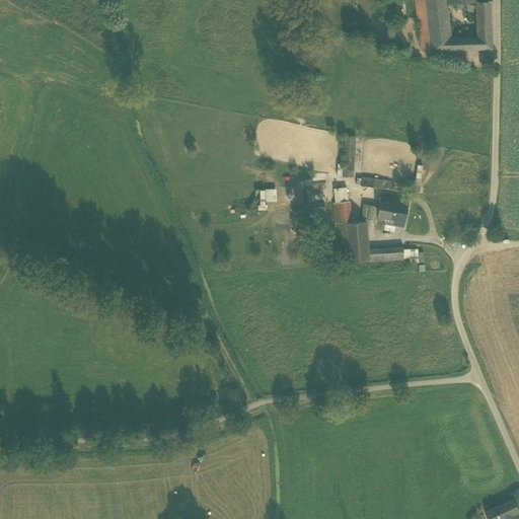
[(415,0),(417,10),(426,9),(425,0),(415,0)]
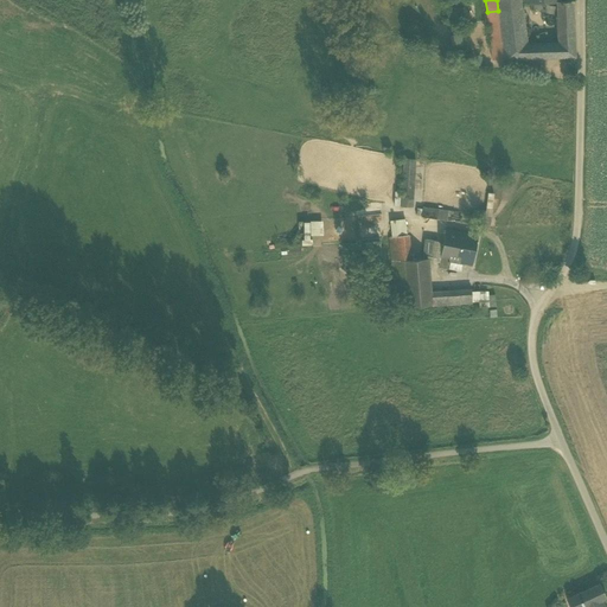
[(575,57),(574,27),(558,27),(560,45),(528,46),(523,7),(521,7),(519,0),(497,0),(498,11),(504,59),(575,57)]
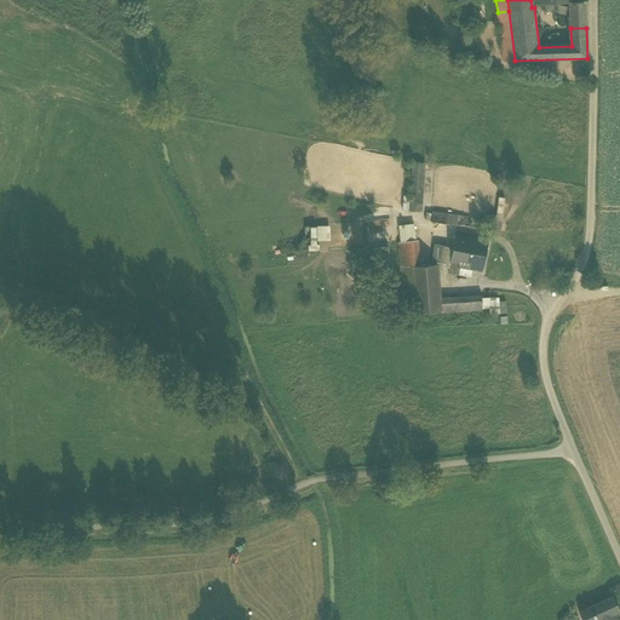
[(570,5),(570,19),(586,19),(585,1),(569,1),(570,5)]
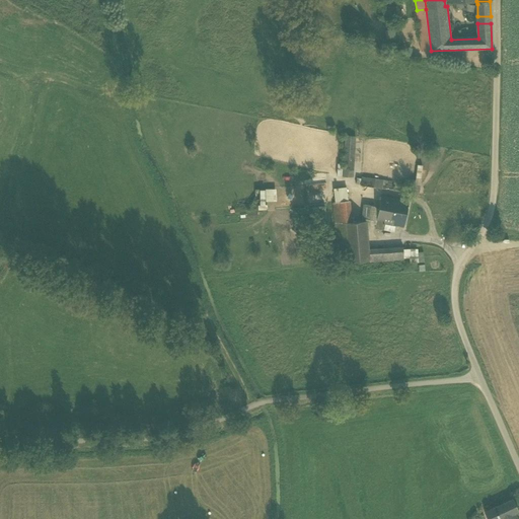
[(421,52),(431,51),(426,9),(417,10),(421,52)]
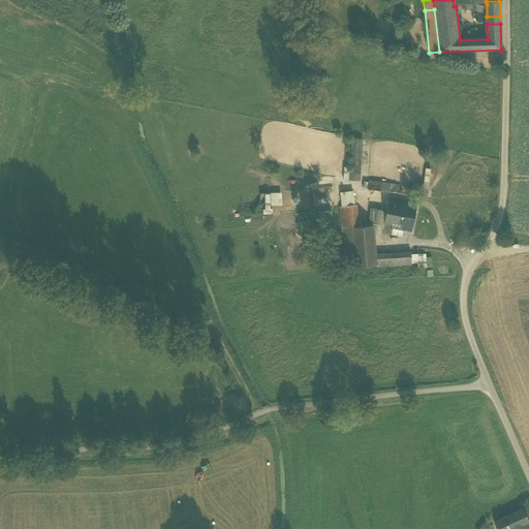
[(402,30),(392,31),(393,41),(403,40),(402,30)]
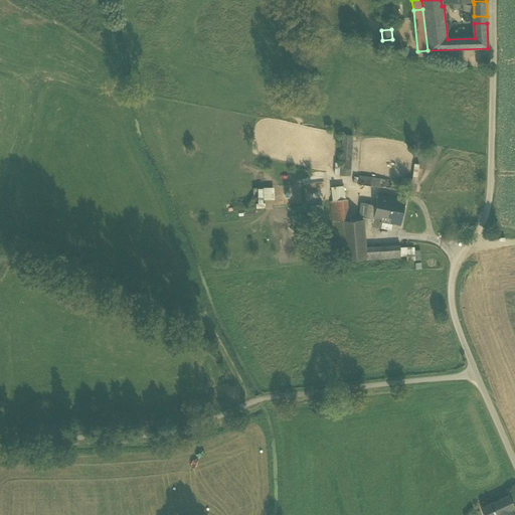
[(339,175),(350,176),(352,136),(342,135),(339,175)]
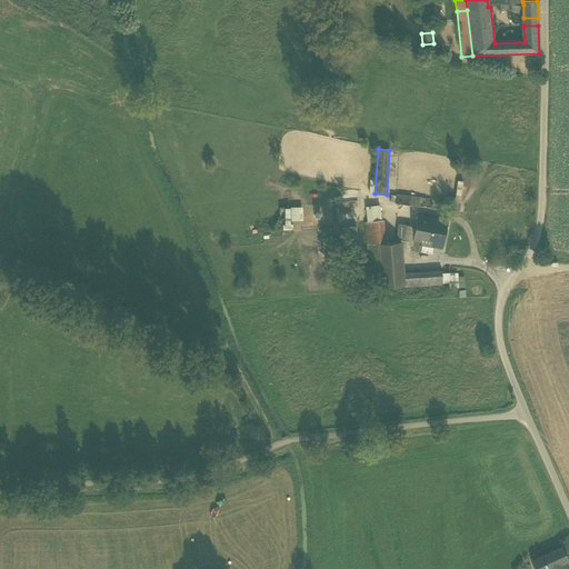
[(395,203),(408,205),(410,197),(396,195),(395,203)]
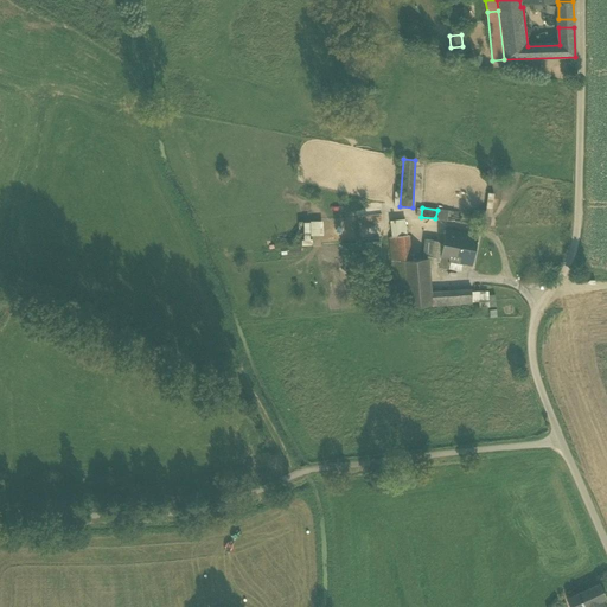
[(447,211),(438,210),(435,218),(445,221),(447,211)]
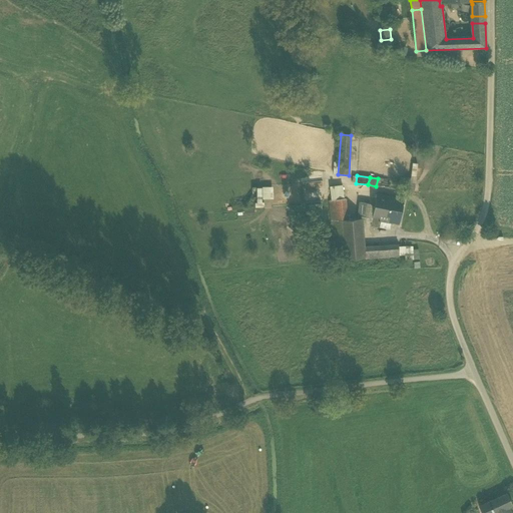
[(273,186),(263,186),(263,199),(273,198),(273,186)]
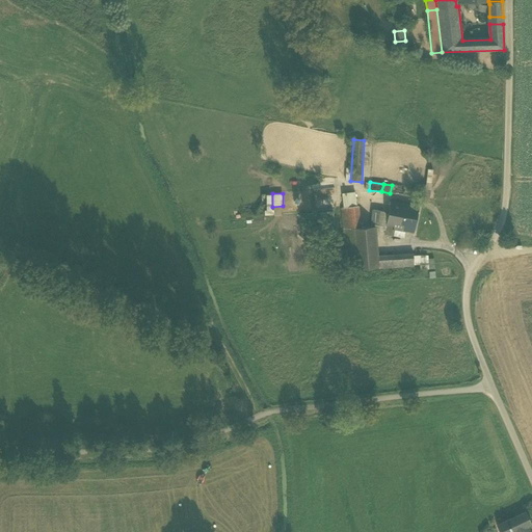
[(343,207),(357,206),(356,195),(342,197),(343,207)]
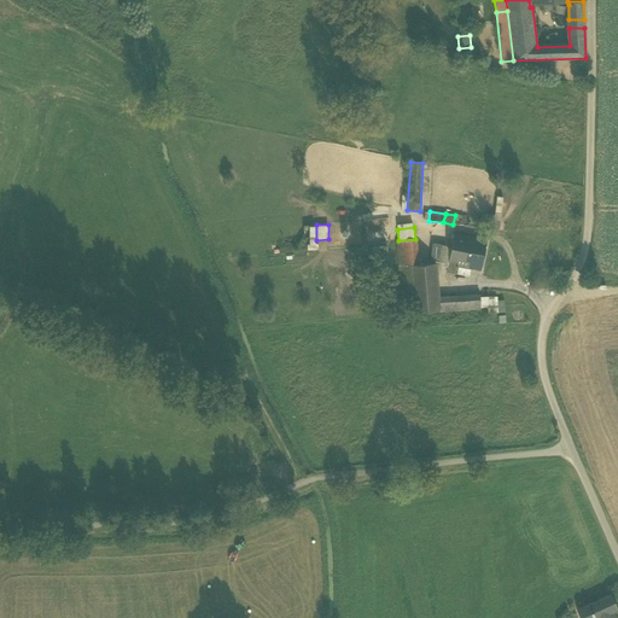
[(470,268),(481,270),(487,240),(454,234),(452,246),(448,263),(448,264),(458,266),(470,268)]
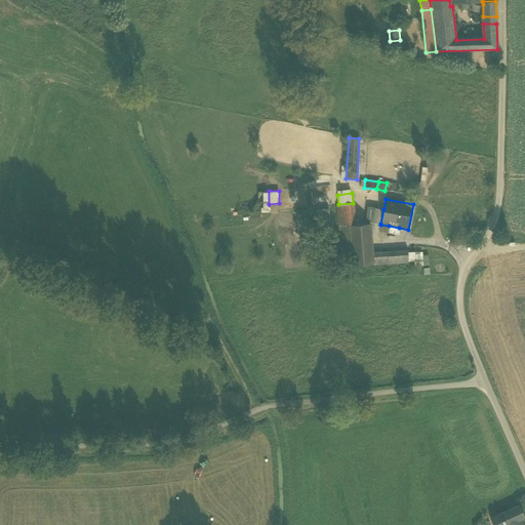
[(336,204),(338,226),(355,225),(353,203),(338,204),(336,204)]
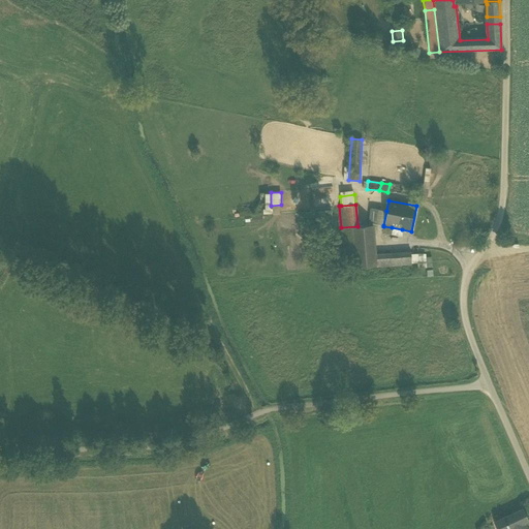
[(368,222),(376,224),(378,210),(370,208),(368,222)]
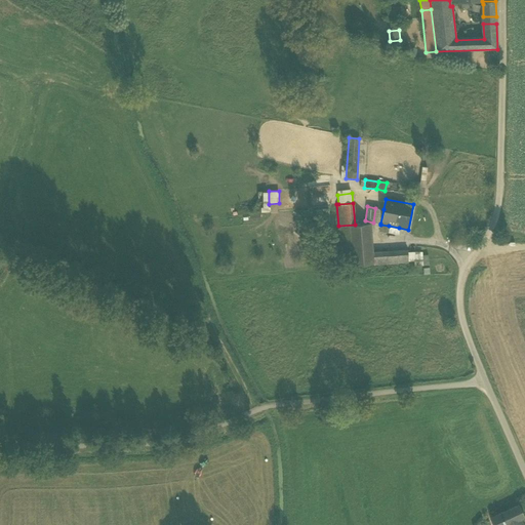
[(384,209),(375,208),(373,223),(380,224),(384,209)]
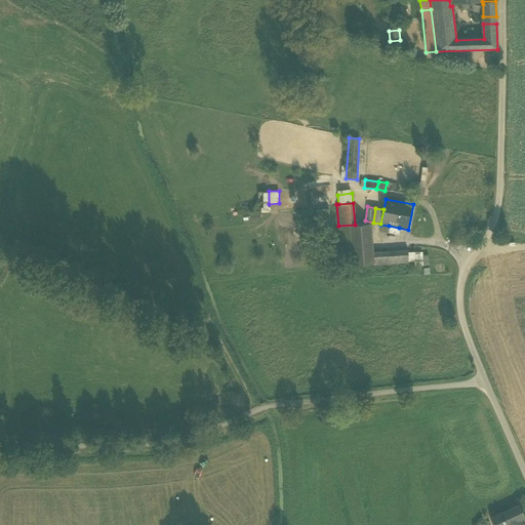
[(369,224),(355,225),(338,226),(342,267),(373,264),(372,252),(369,224)]
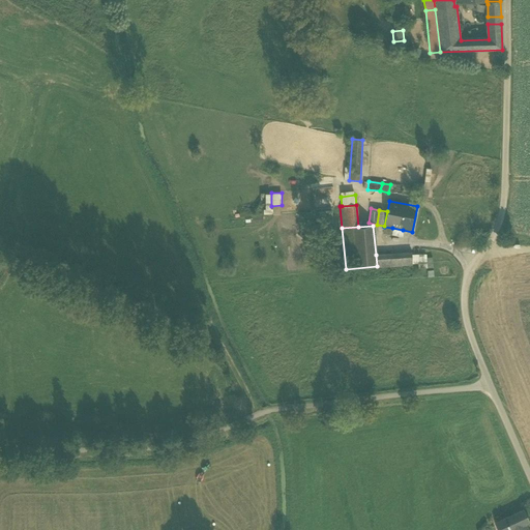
[(405,253),(376,255),(377,266),(405,264),(405,253)]
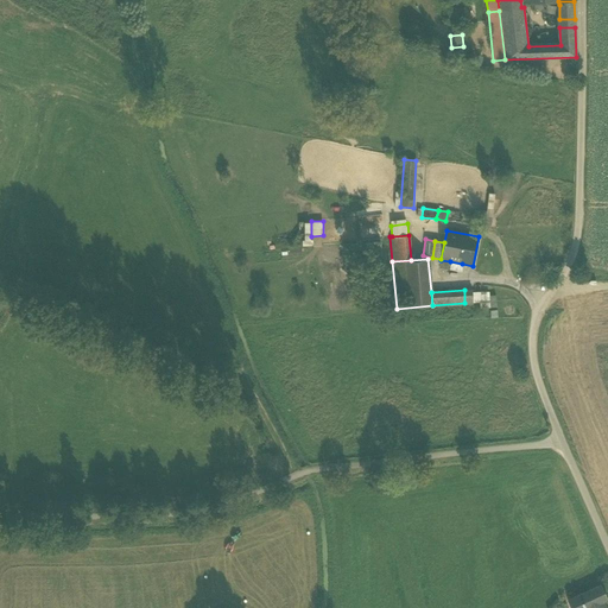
[(473,292),(473,303),(479,302),(489,302),(489,296),(488,292),(473,292)]
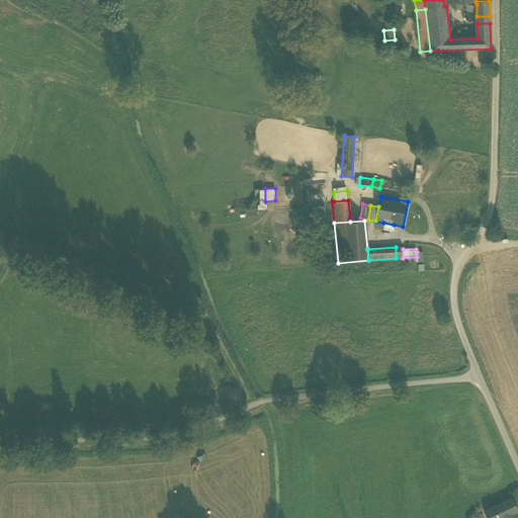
[(515,517),(513,512),(517,510),(512,499),(484,512),(486,517),(515,517)]
